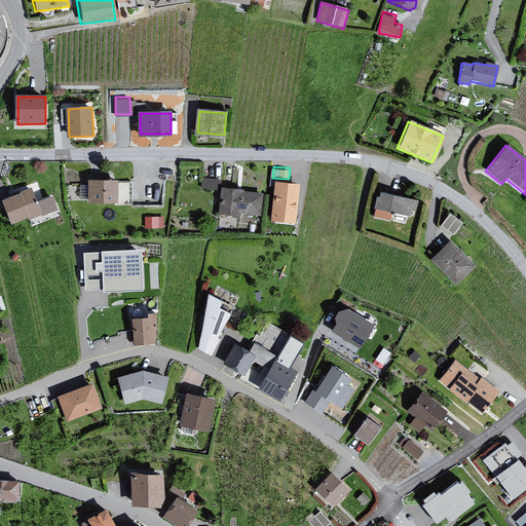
[(218,187),(219,176),(202,176),(202,187),(218,187)]
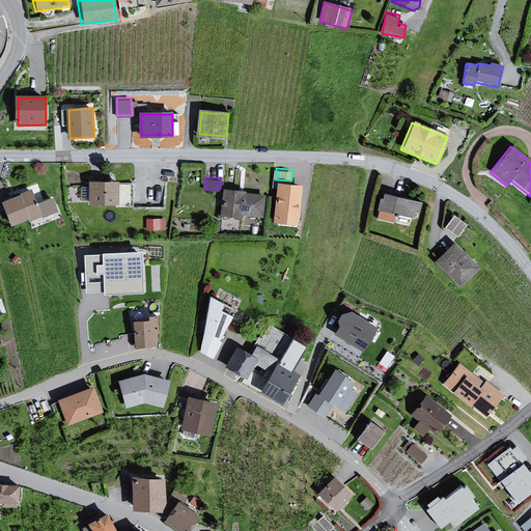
[(115,182),(85,182),(87,204),(115,205),(115,182)]
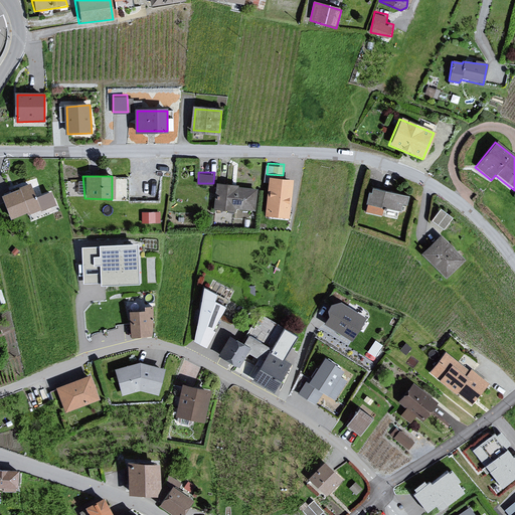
[(292,180),(268,178),(264,217),(289,219),(292,180)]
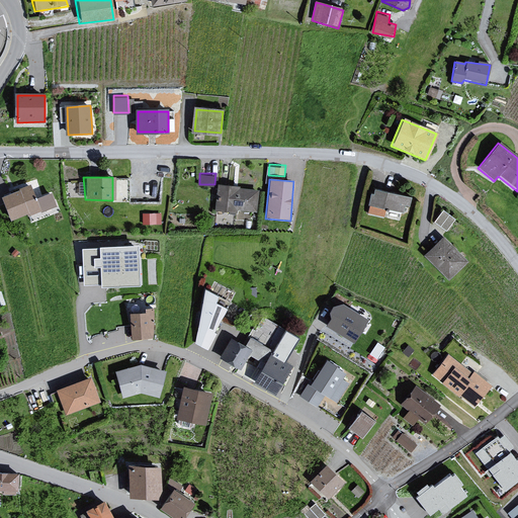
[(239,187),(217,185),(214,212),(255,212),(256,191),(238,190),(239,187)]
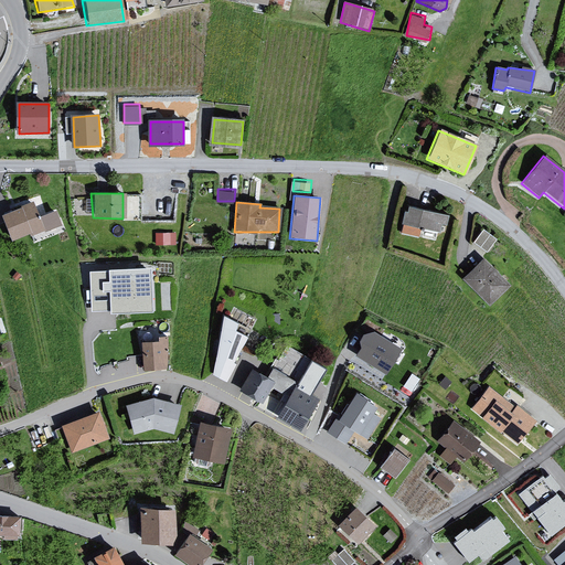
[(32,203),(0,215),(0,219),(10,245),(44,232),(32,203)]
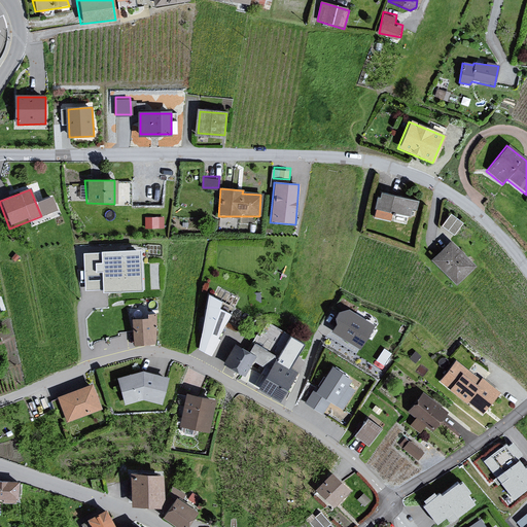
[(418,211),(419,202),(379,192),(378,198),(375,198),(373,209),(411,217),(414,210),(418,211)]
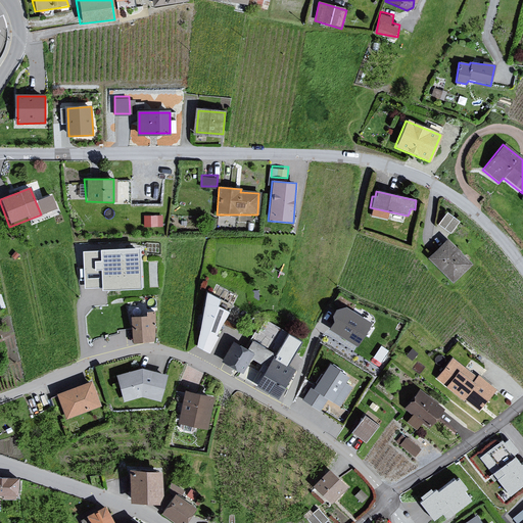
[(447,209),(438,222),(452,231),(461,219),(447,209)]
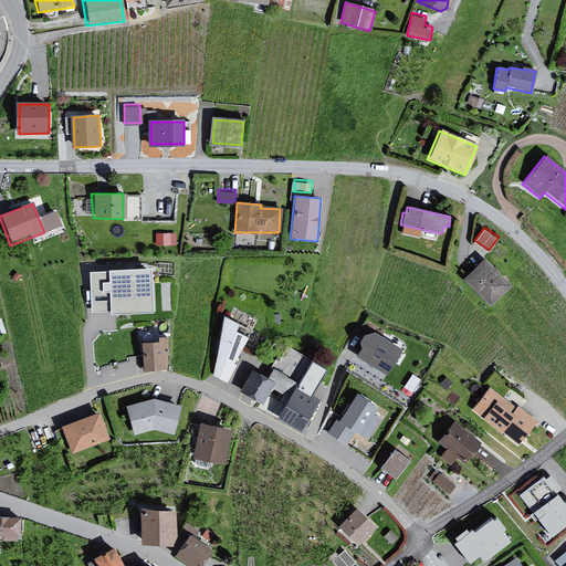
[(157,242),(177,242),(177,230),(156,230),(157,242)]
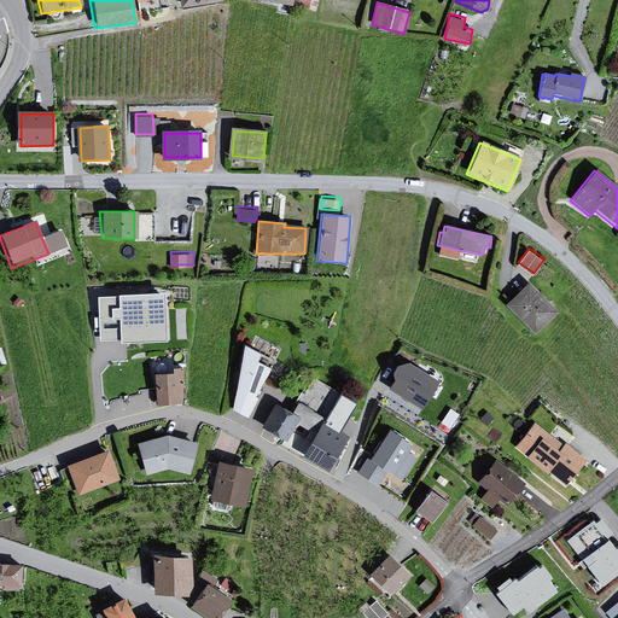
[(526,283),(506,304),(534,336),(555,313),(526,283)]
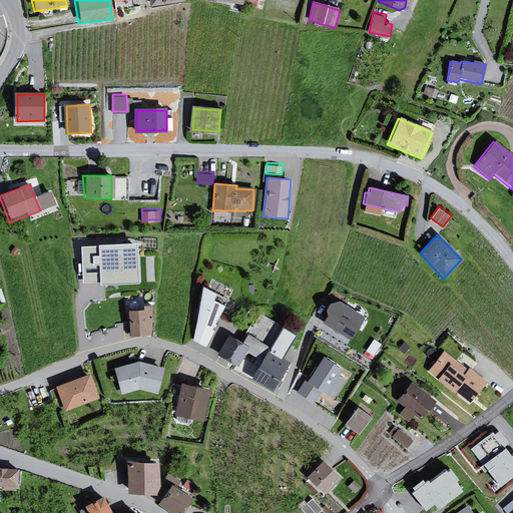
[(139,284),(137,243),(82,246),(84,283),(101,282),(101,286),(139,284)]
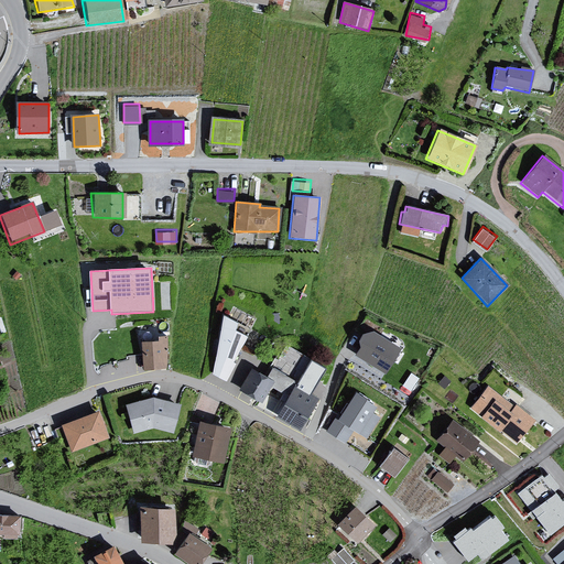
[(239,323),(225,315),(214,375),(227,380),(236,364),(234,362),(247,336),(236,331),(239,323)]
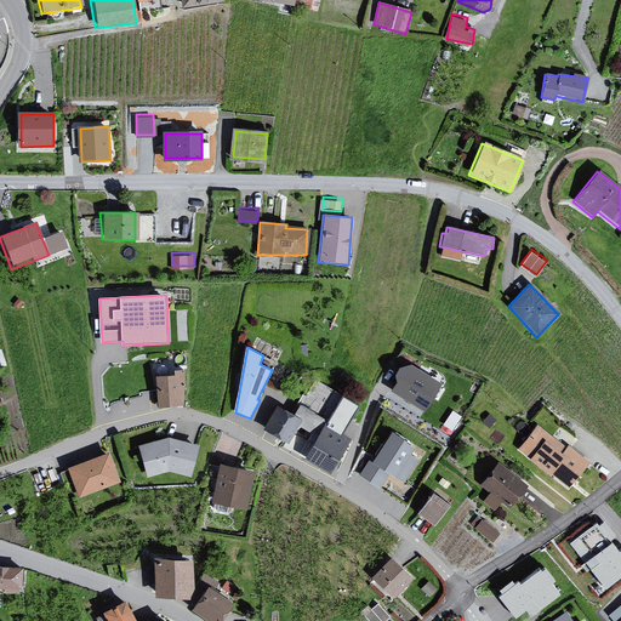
[(394,391),(425,410),(440,385),(412,368),(402,369),(398,376),(399,383),(394,391)]
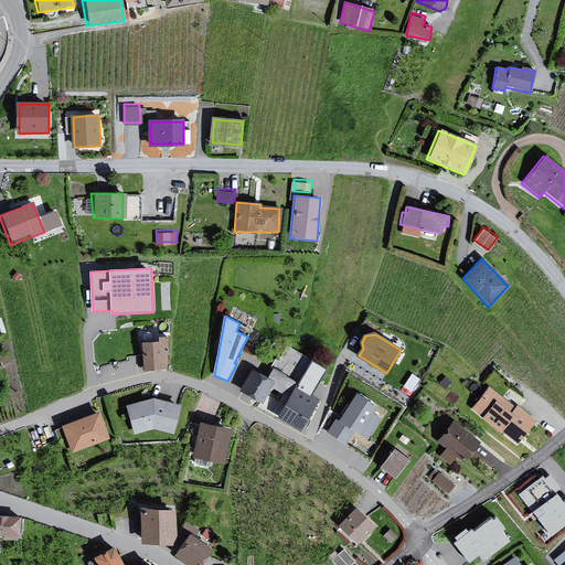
[(155,341),(138,341),(145,372),(166,370),(166,337),(156,337),(155,341)]
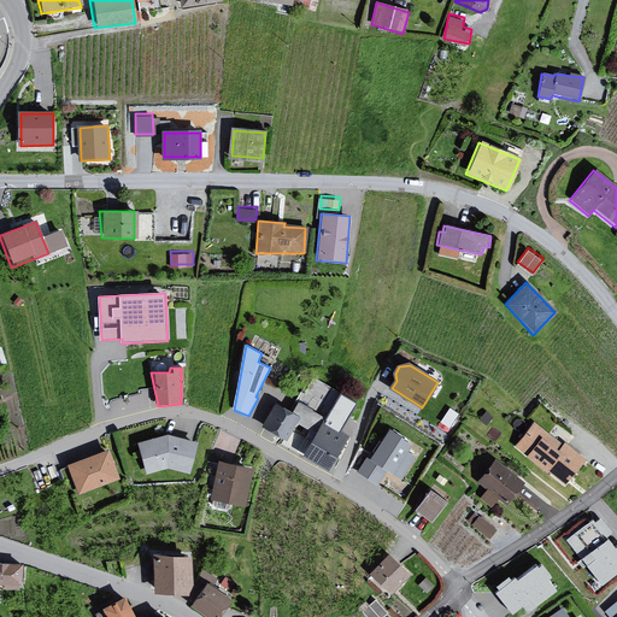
[(446,432),(459,411),(448,404),(435,425),(446,432)]
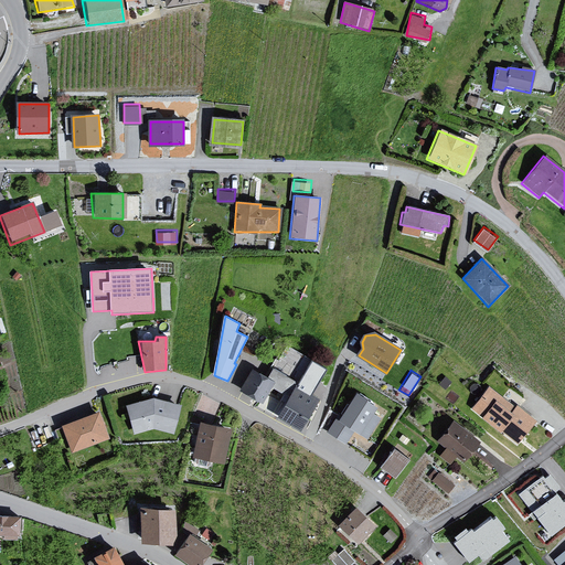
[(273,382),(254,372),(243,391),(262,401),(273,382)]
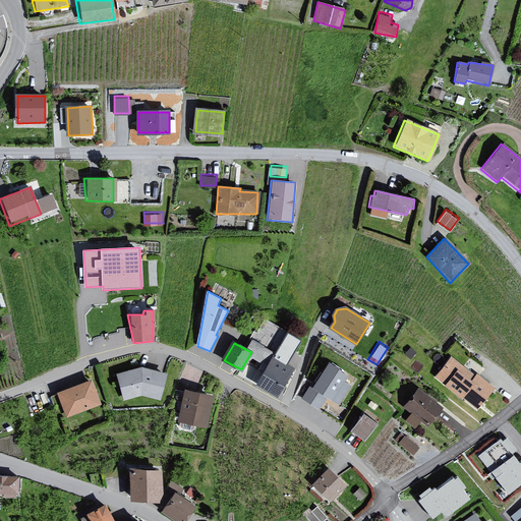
[(275,398),(290,367),(270,355),(254,385),(275,398)]
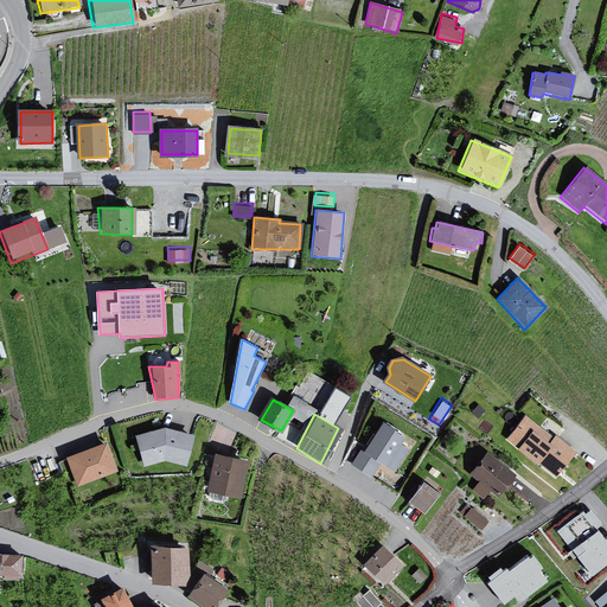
[(528,417),(511,438),(557,475),(575,453),(556,438),(554,440),(528,417)]
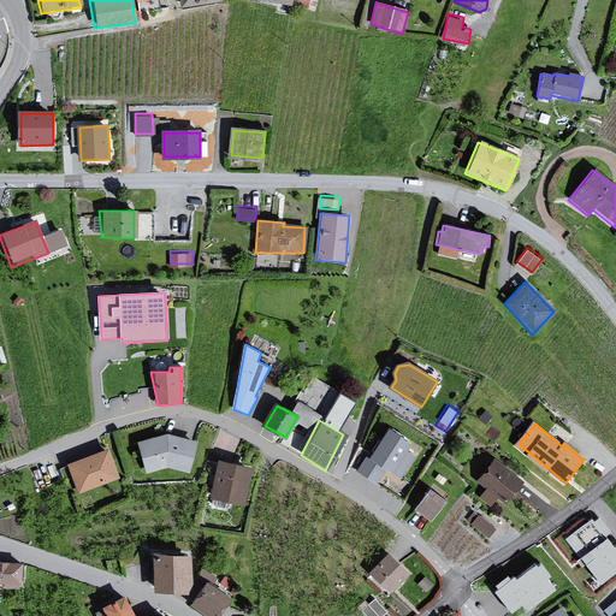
[(365,455),(356,472),(374,485),(385,471),(401,480),(414,457),(403,451),(407,444),(385,427),(368,457),(365,455)]
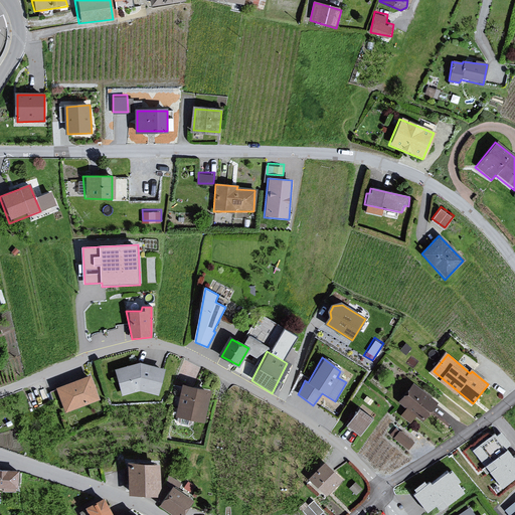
[(138,363),(113,370),(122,397),(139,392),(158,397),(164,370),(138,363)]
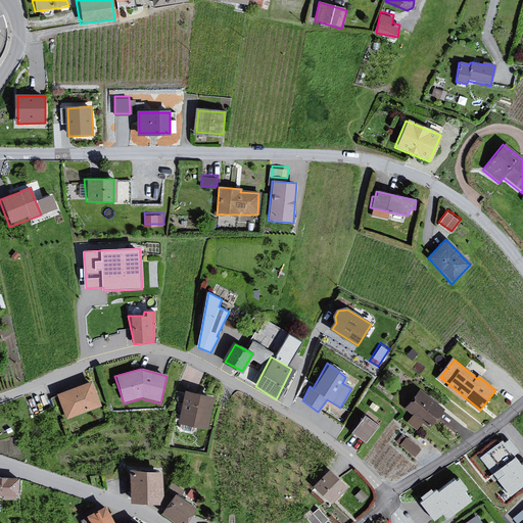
[(90,382),(55,394),(66,421),(100,409),(90,382)]
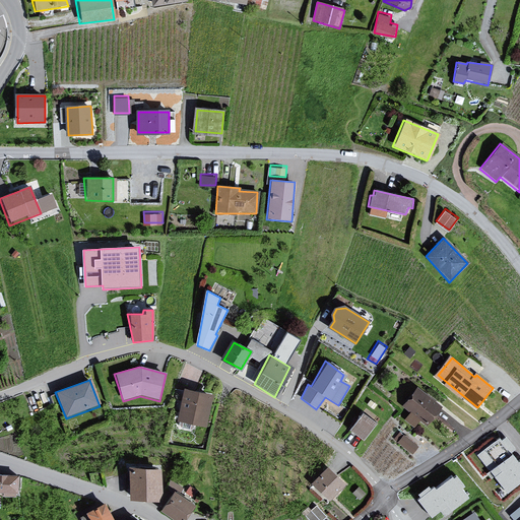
[(211,394),(181,389),(176,423),(205,429),(211,394)]
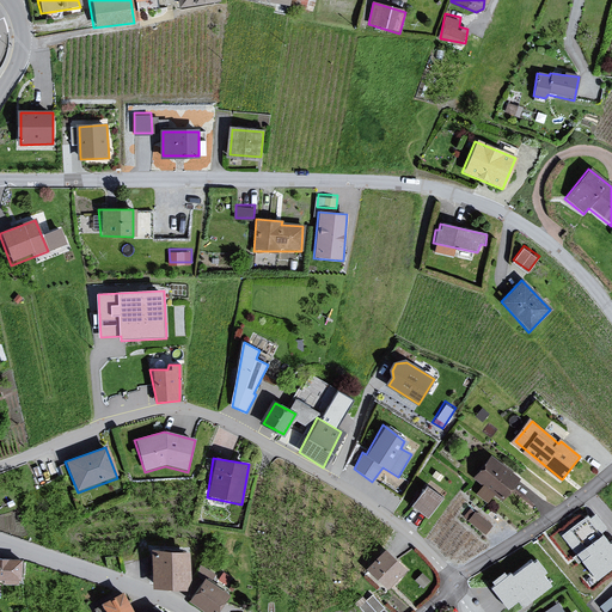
[(493,459),(477,478),(503,499),(519,479),(493,459)]
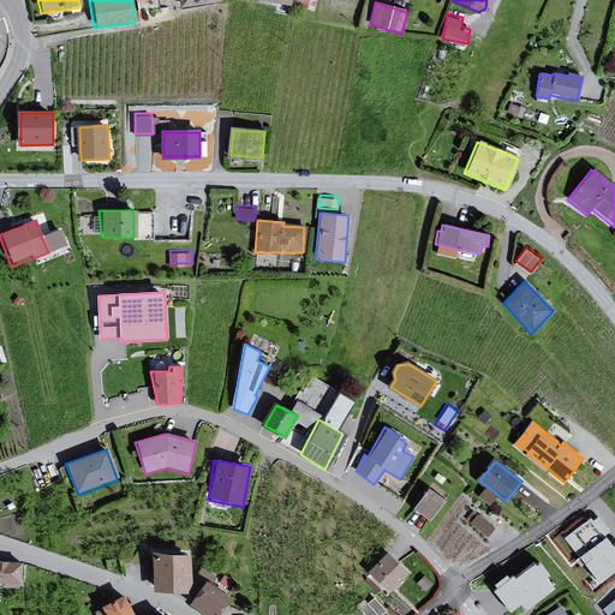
[(425,489),(412,509),(428,521),(442,501),(425,489)]
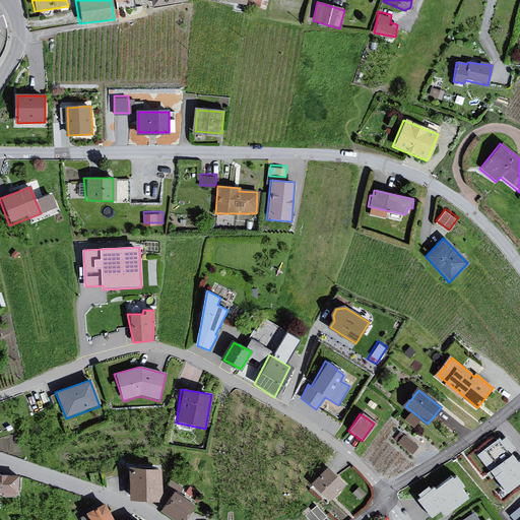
[(413,451),(419,443),(403,432),(397,440),(413,451)]
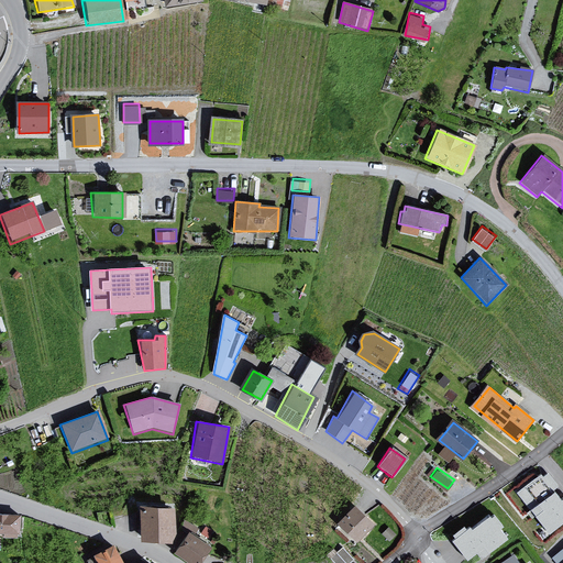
[(562,522),(562,501),(542,475),(519,494),(550,533),(562,522)]
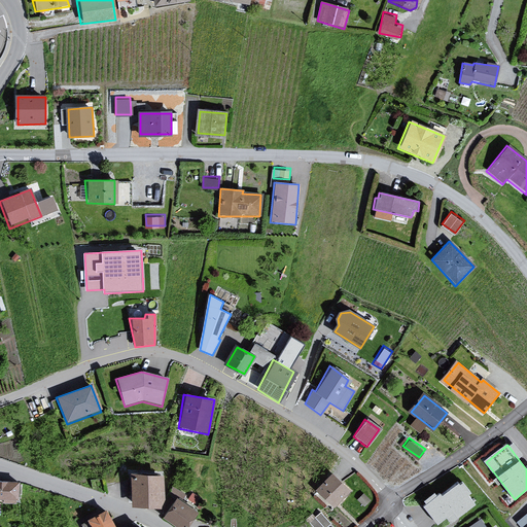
[(160,478),(127,472),(129,508),(160,510),(160,478)]
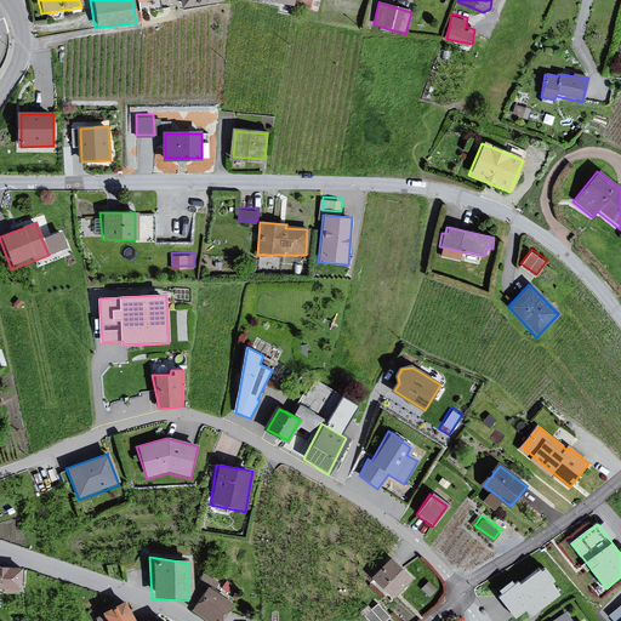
[(386,558),(369,579),(393,600),(409,579),(386,558)]
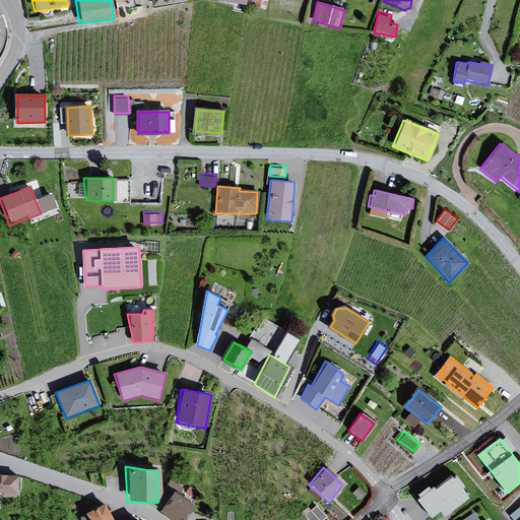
[(26,473),(0,470),(0,489),(13,490),(13,494),(26,495),(26,473)]
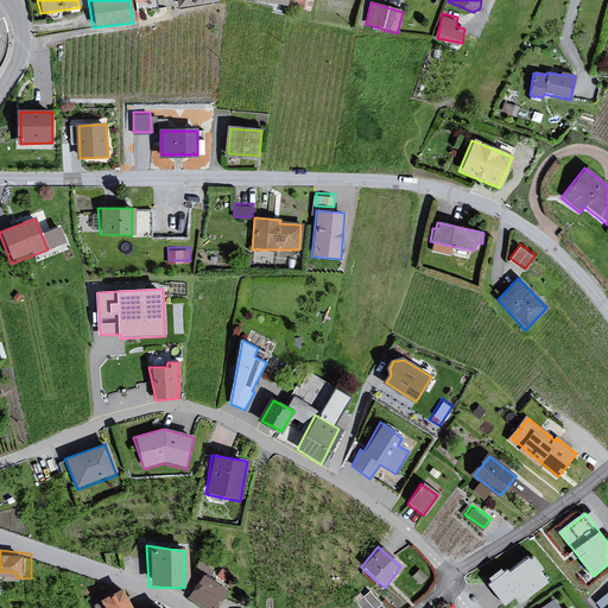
[(548,582),(530,559),(512,574),(510,570),(491,586),(506,605),(523,591),(529,597),(548,582)]
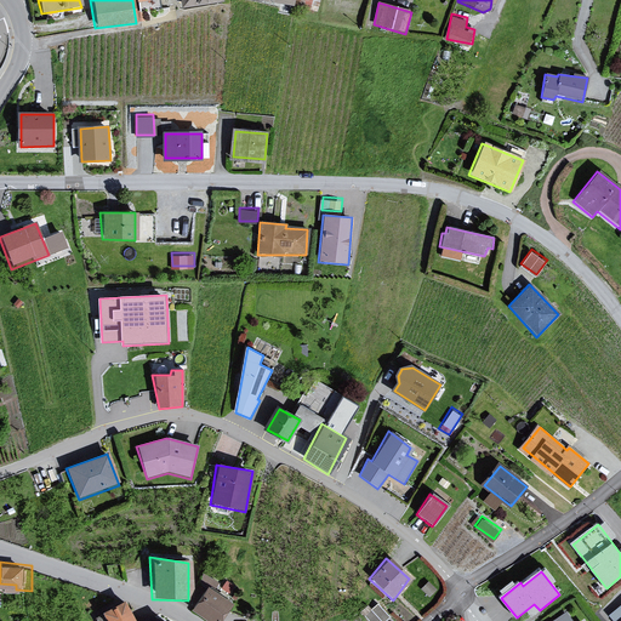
[(203,586),(187,609),(205,620),(220,620),(232,607),(203,586)]
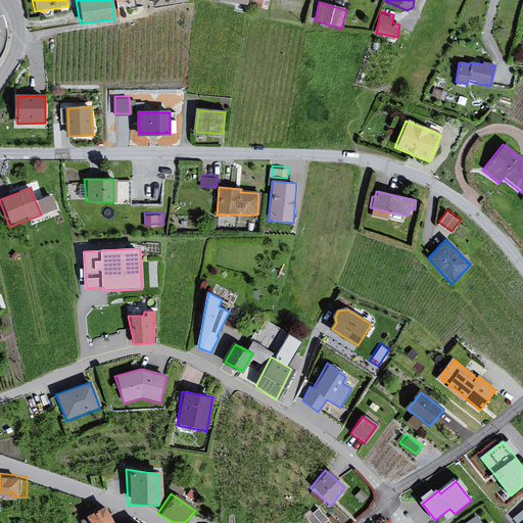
[(121,522),(108,503),(91,514),(95,522),(121,522)]
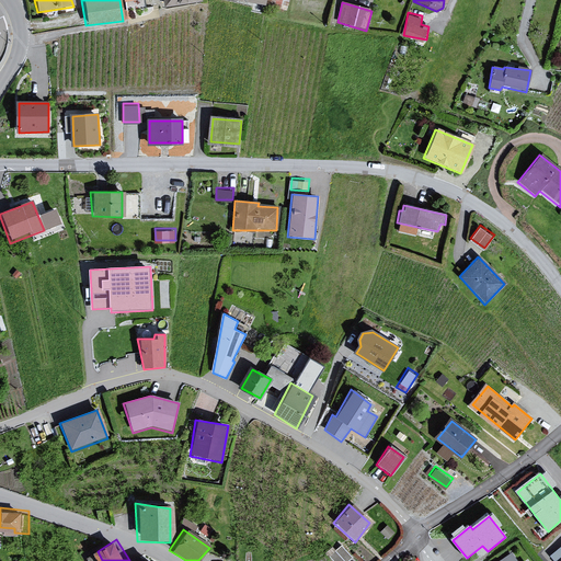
[(329,552),(336,560),(345,560),(353,553),(341,541),(329,552)]
